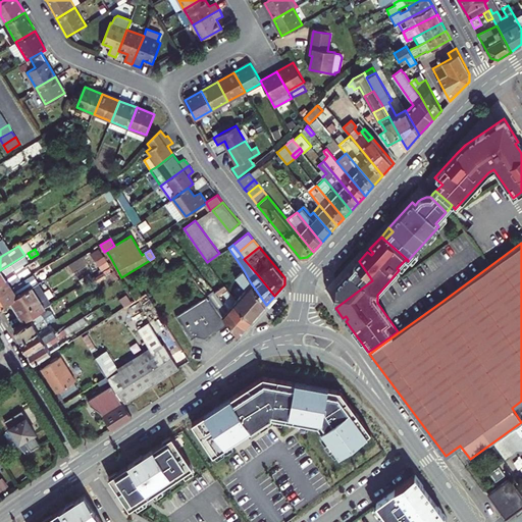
[(68,251),(56,259),(60,266),(73,258),(68,251)]
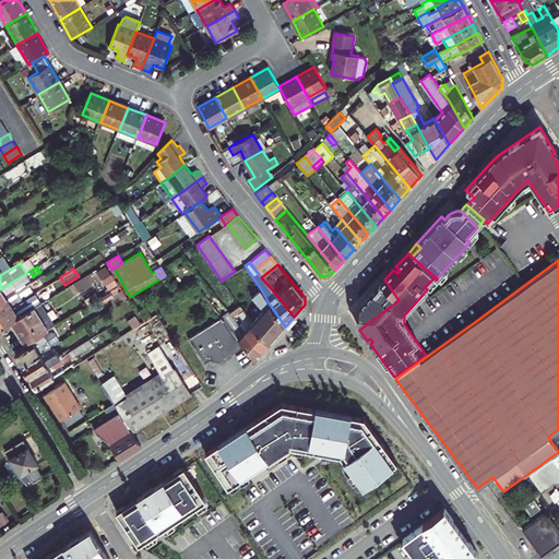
[(26,273),(0,289),(0,301),(16,292),(18,290),(15,288),(30,278),(26,273)]
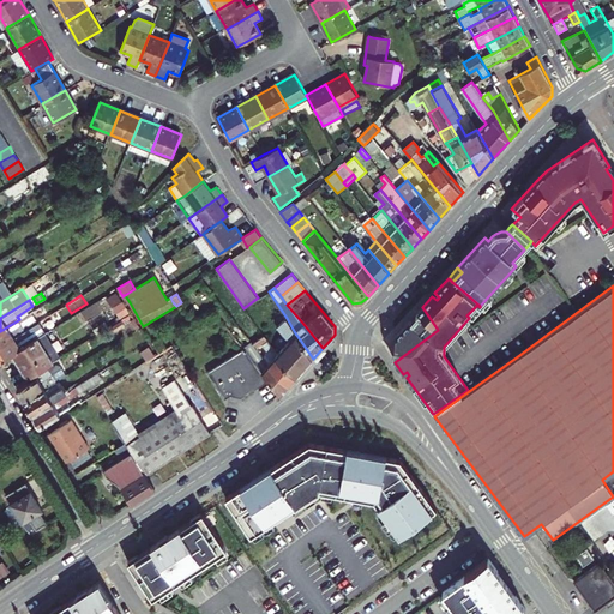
[(392,357),(395,362),(438,330),(422,307),(417,312),(419,312),(410,321),(409,320),(396,337),(392,357)]
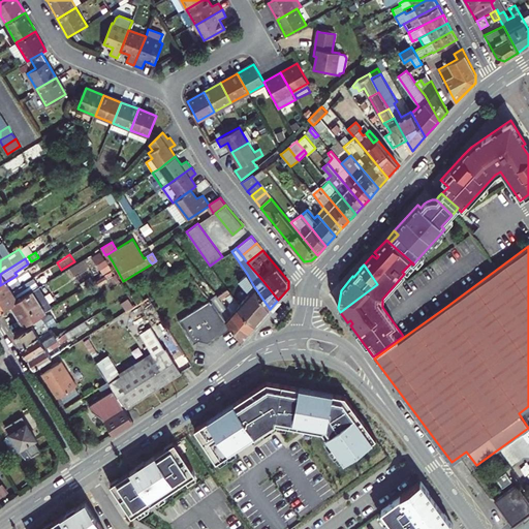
[(0,285),(0,298),(29,280),(34,277),(30,271),(18,279),(16,276),(0,285)]
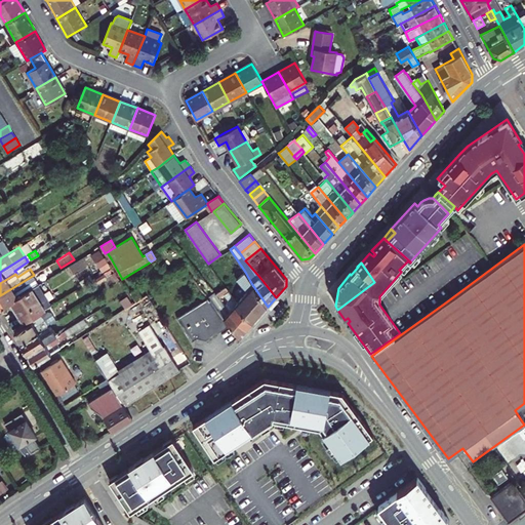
[(248,291),(237,305),(253,322),(268,307),(251,283),(245,272),(237,278),(248,291)]
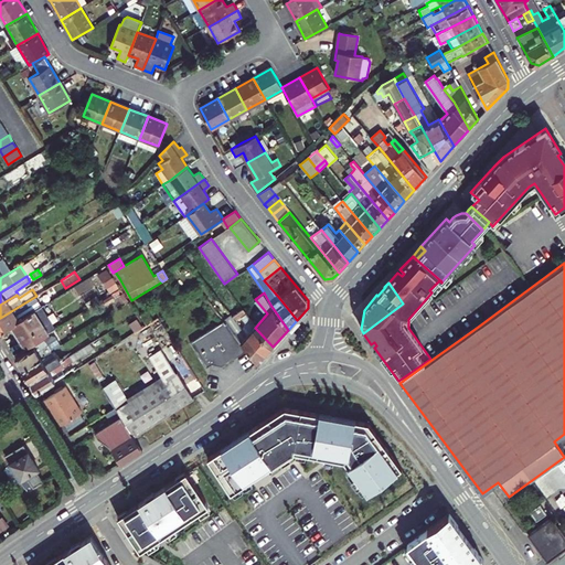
[(42,306),(36,296),(31,299),(36,309),(41,307),(42,306)]
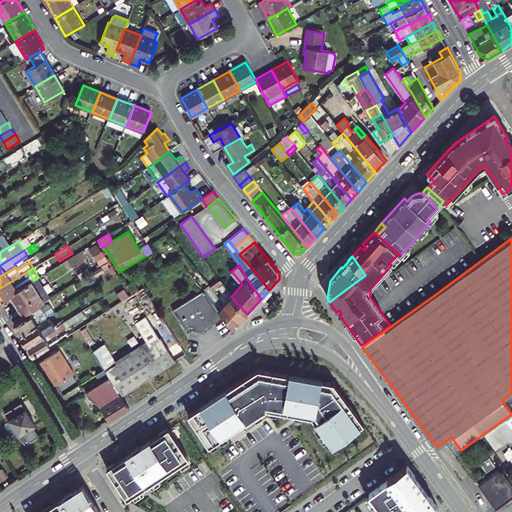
[(0,300),(10,295),(33,280),(28,271),(0,288),(0,300)]
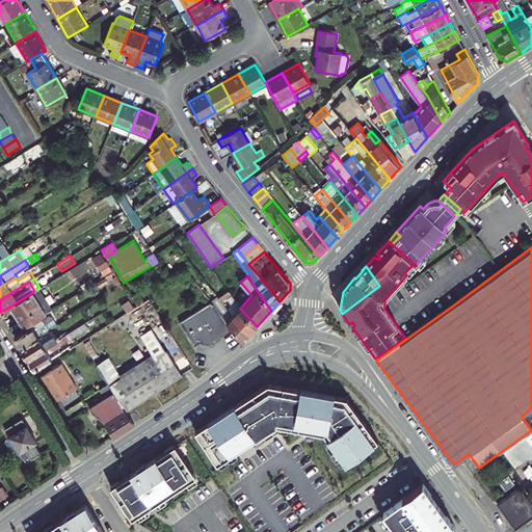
[(10,307),(24,328),(47,314),(46,313),(52,309),(38,289),(34,291),(10,307)]
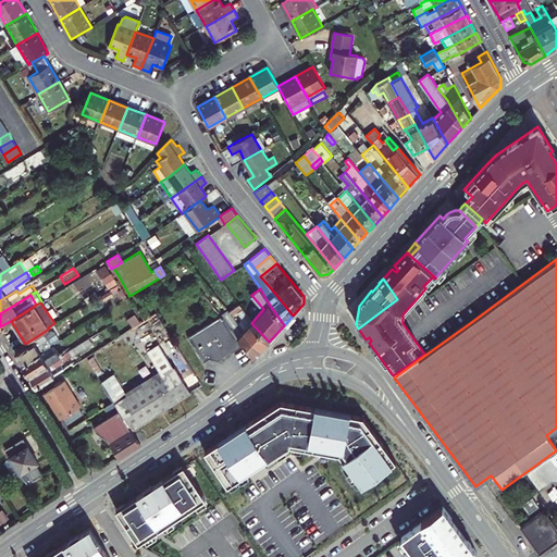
[(137,310),(144,321),(150,317),(144,306),(137,310)]
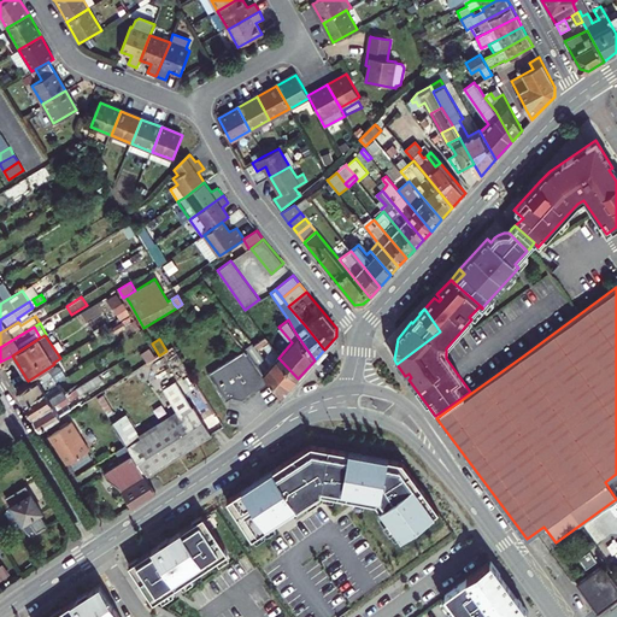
[(278,358),(268,344),(263,339),(254,346),(257,350),(270,366),(291,387),(298,378),(278,358)]
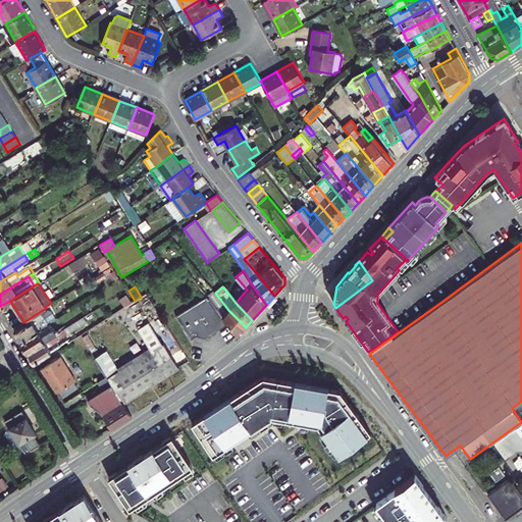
[(228,310),(217,296),(211,300),(224,318),(228,323),(239,335),(246,327),(228,310)]
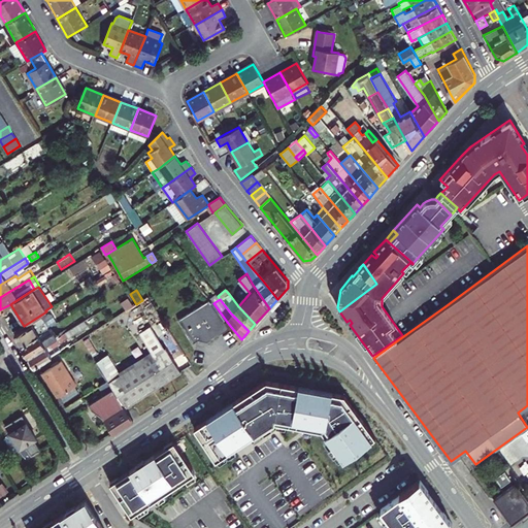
[(210,301),(209,300),(178,320),(194,343),(199,340),(208,342),(218,335),(220,327),(227,322),(213,303),(211,301),(210,301)]
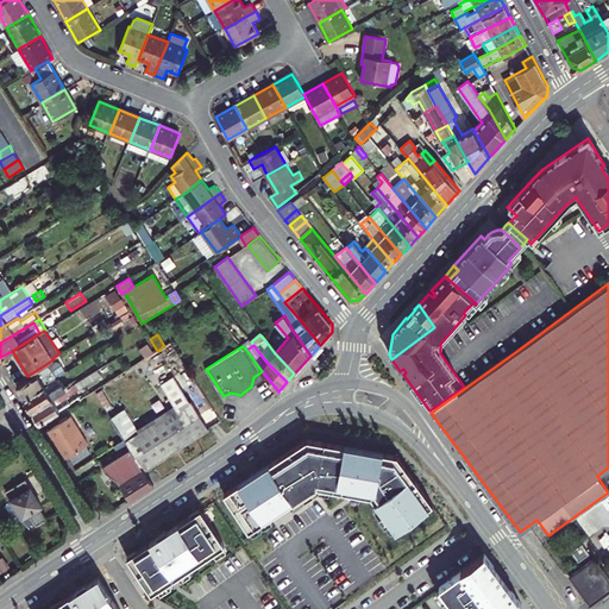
[(57,360),(17,385),(24,397),(44,385),(66,372),(57,360)]
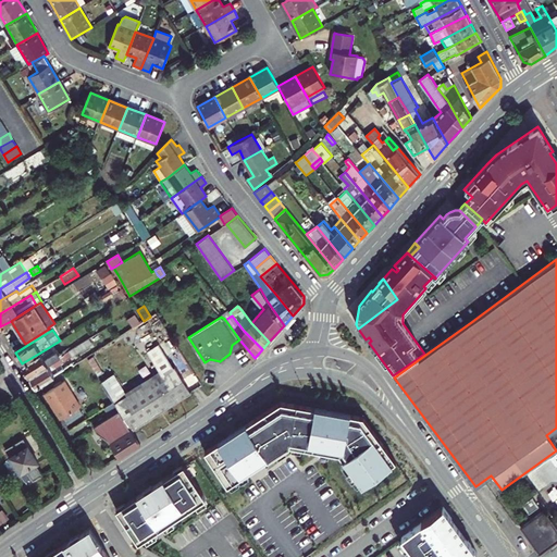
[(29,375),(36,386),(64,369),(62,363),(64,362),(64,361),(102,337),(99,333),(61,356),(29,375)]
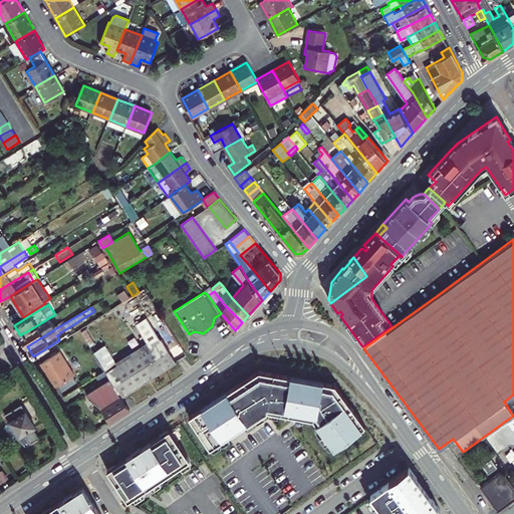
[(162,339),(139,354),(153,376),(187,354),(158,310),(148,317),(162,339)]
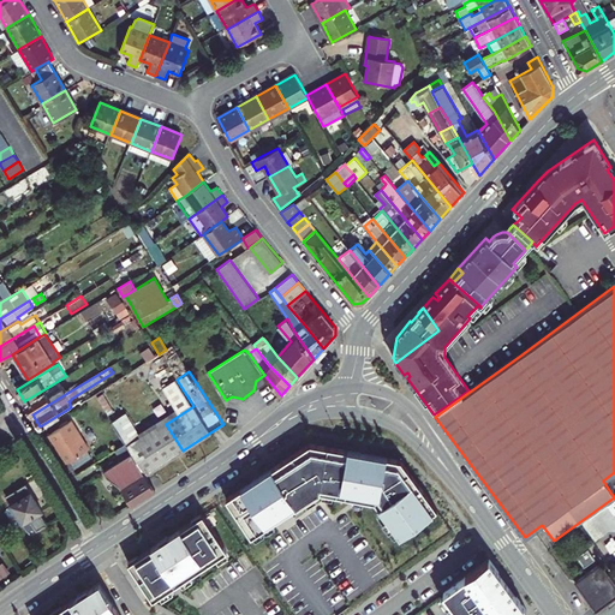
[(256,381),(254,390),(269,381),(264,375),(256,381)]
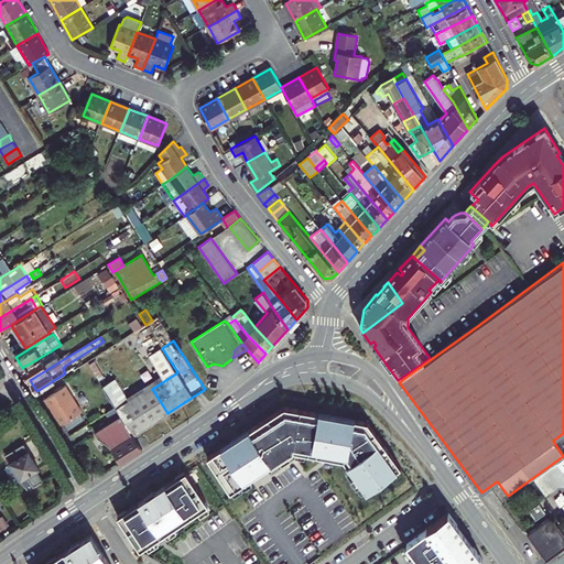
[(22,368),(30,380),(62,360),(57,355),(44,362),(41,357),(22,368)]
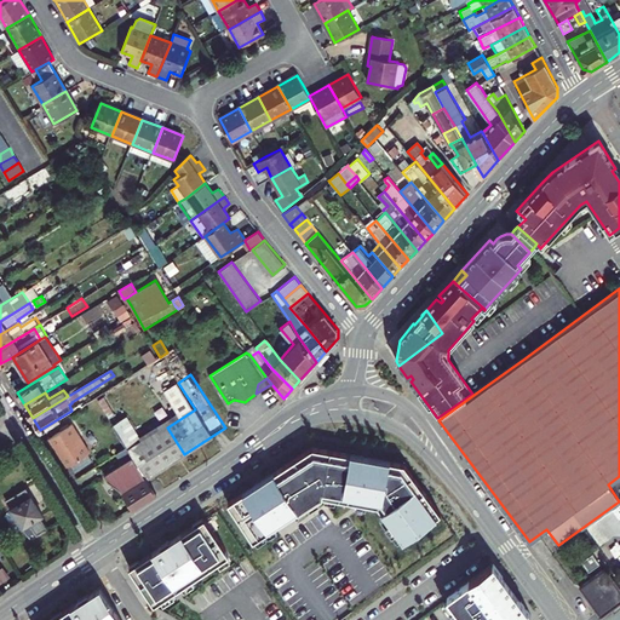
[(472,394),(437,418),(438,420),(474,395),(472,394)]
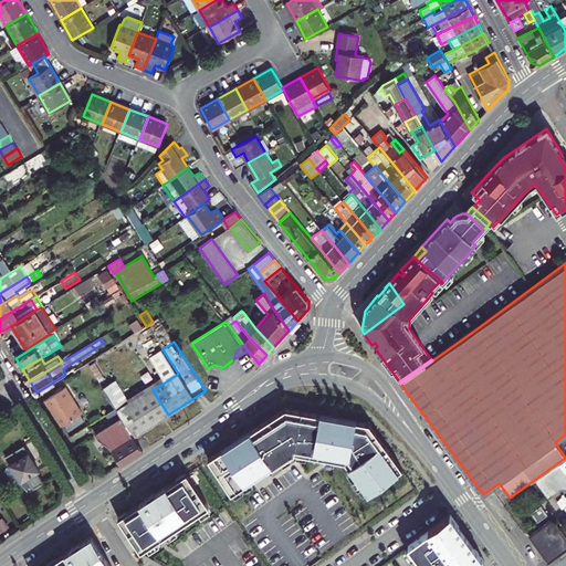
[(122,417),(134,437),(168,415),(153,390),(130,404),(116,381),(104,388),(116,408),(122,417)]
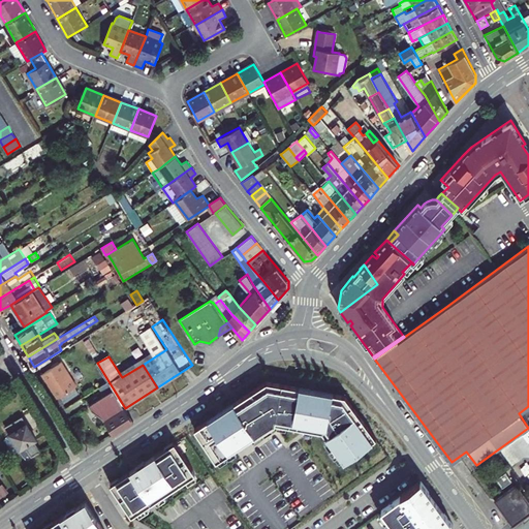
[(62,362),(39,375),(44,383),(47,382),(57,399),(76,386),(62,362)]
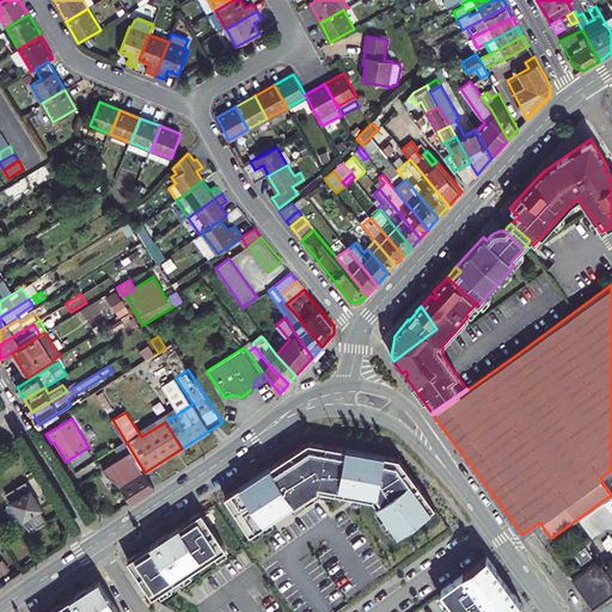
[(115,447),(121,457),(132,451),(126,441),(115,447)]
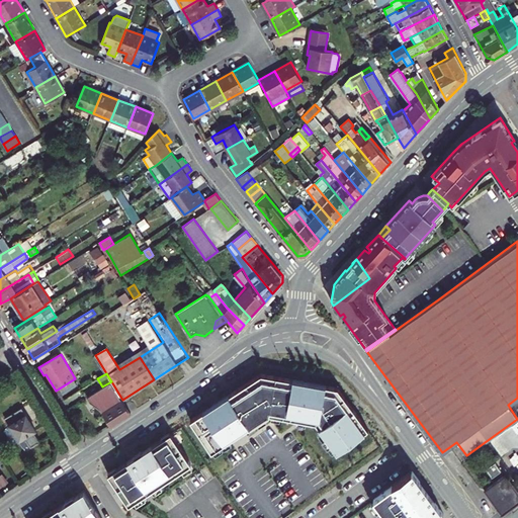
[(261,373),(189,420),(210,453),(269,415),(316,423),(336,451),(367,428),(337,387),(261,373)]
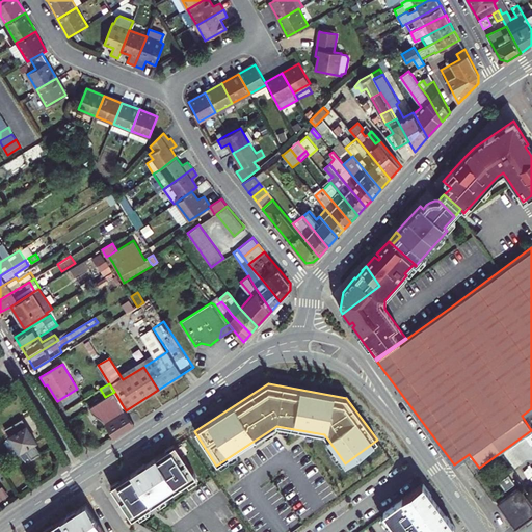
[(131,418),(126,410),(114,392),(94,404),(103,419),(114,436),(134,424),(131,418)]
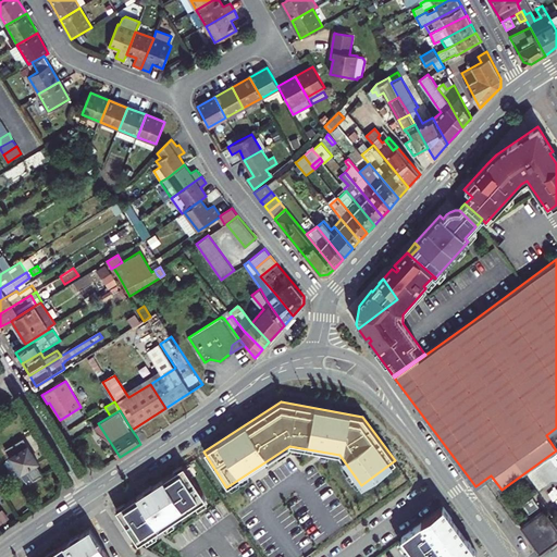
[(97,430),(108,438),(98,423),(94,425),(97,430)]
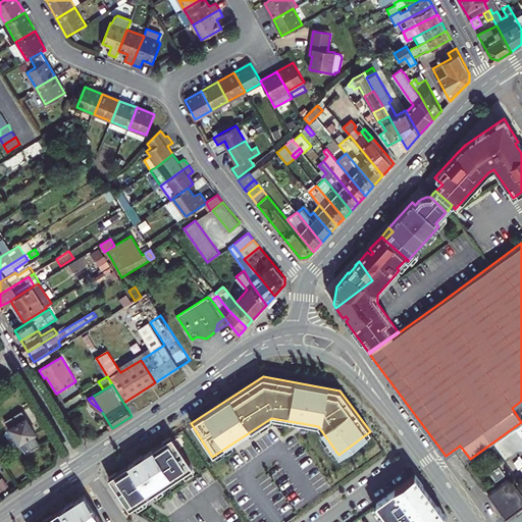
[(4,421),(10,429),(18,445),(23,452),(30,448),(24,440),(34,435),(36,433),(21,411),(4,421)]
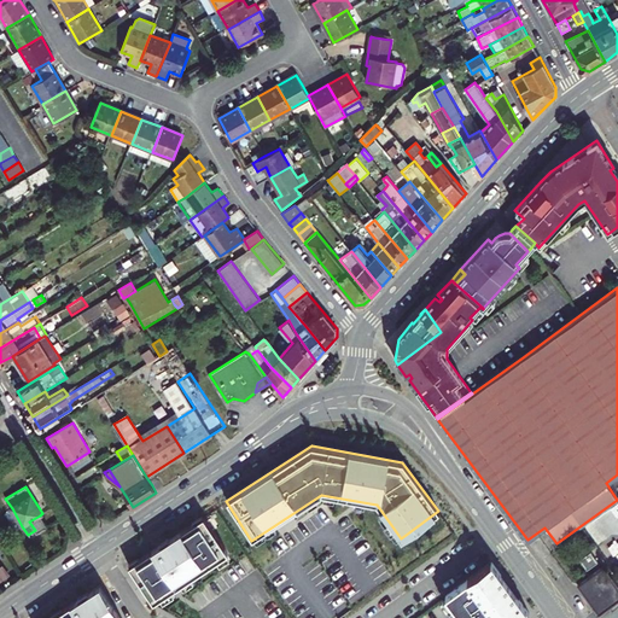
[(22,526),(12,508),(5,513),(16,530),(22,526)]
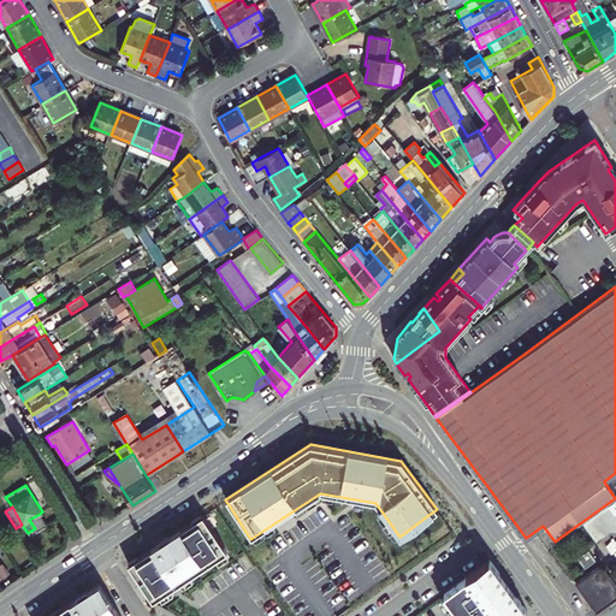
[(47,525),(40,514),(29,520),(35,528),(36,531),(47,525)]
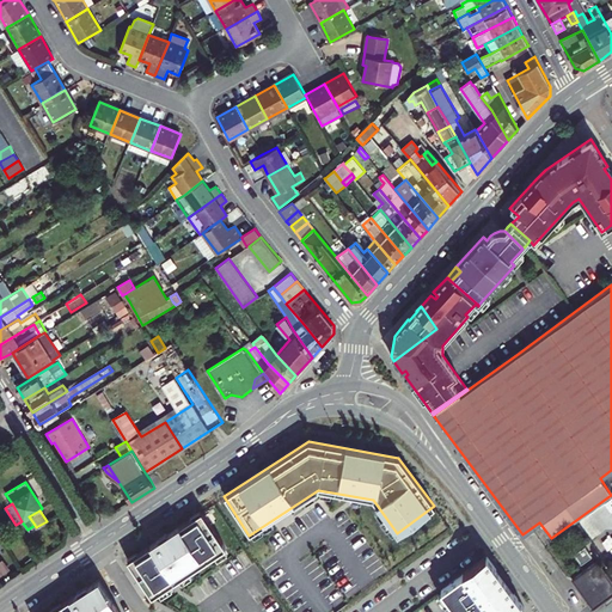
[(224,549),(200,512),(126,561),(151,598),(224,549)]
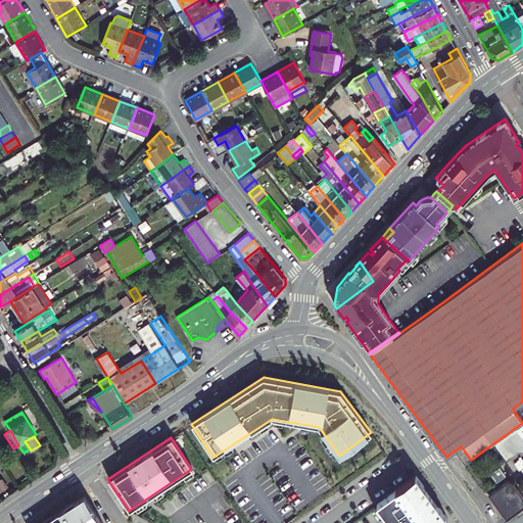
[(389,522),(390,522),(440,522),(447,519),(434,501),(416,476),(377,505),(389,522)]
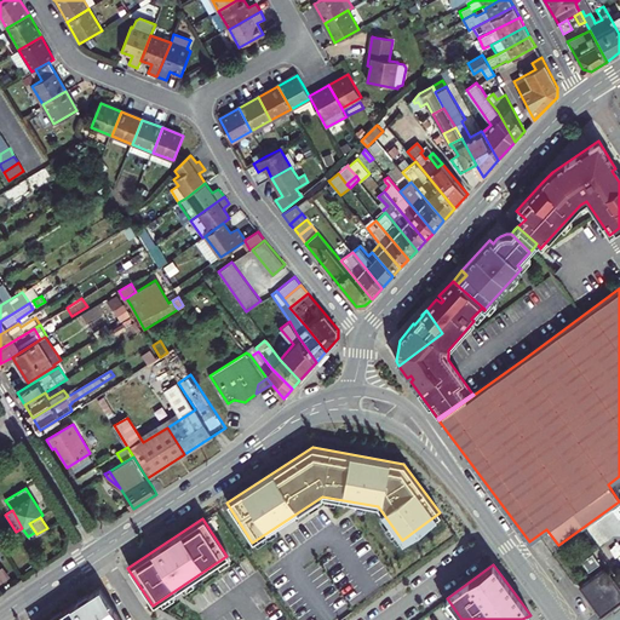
[(619,589),(604,568),(580,586),(601,614),(619,598),(619,589)]
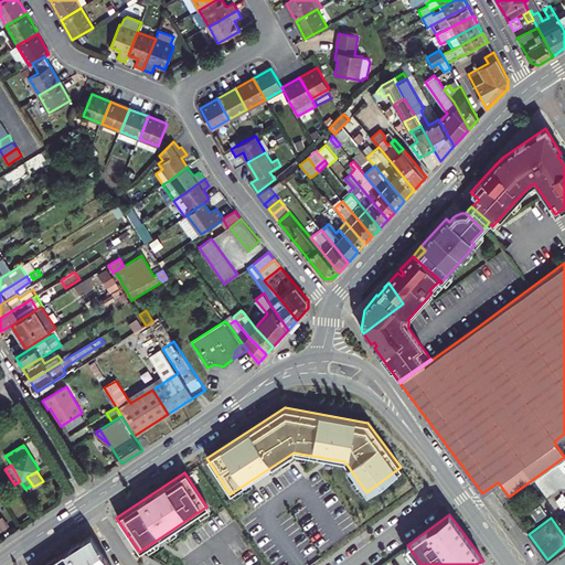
[(108,564),(89,535),(43,564),(108,564)]
